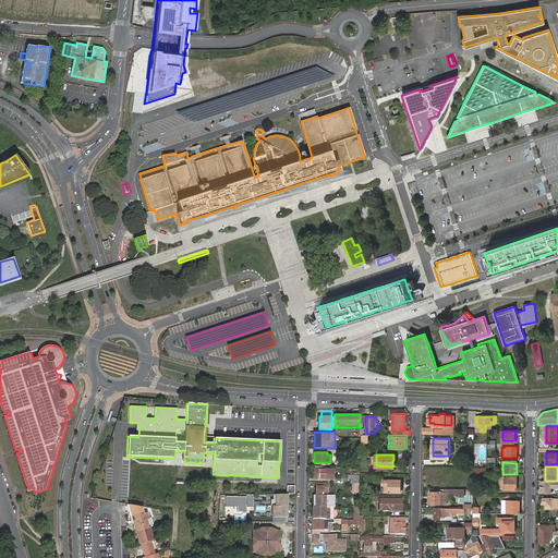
[(314,478),(332,478),(332,469),(314,469),(314,478)]
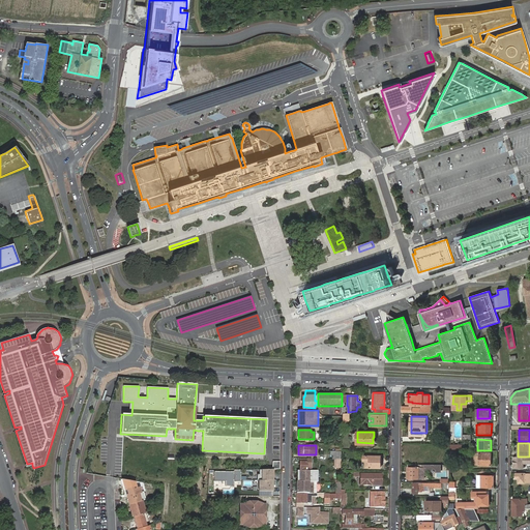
[(97,446),(91,468),(99,470),(106,448),(97,446)]
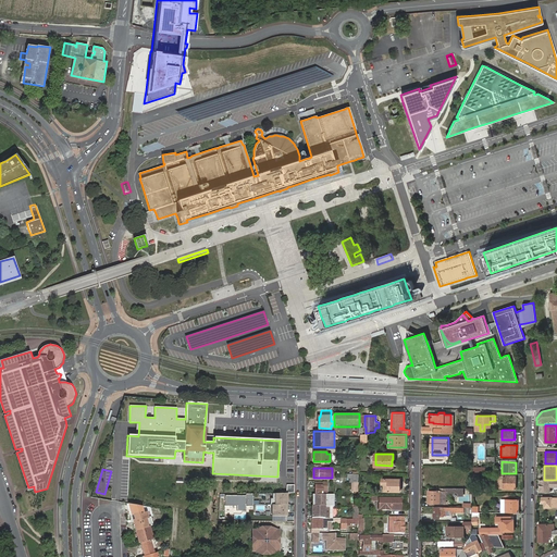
[(516,489),(516,475),(514,475),(514,473),(502,473),(498,472),(498,487),(516,489)]
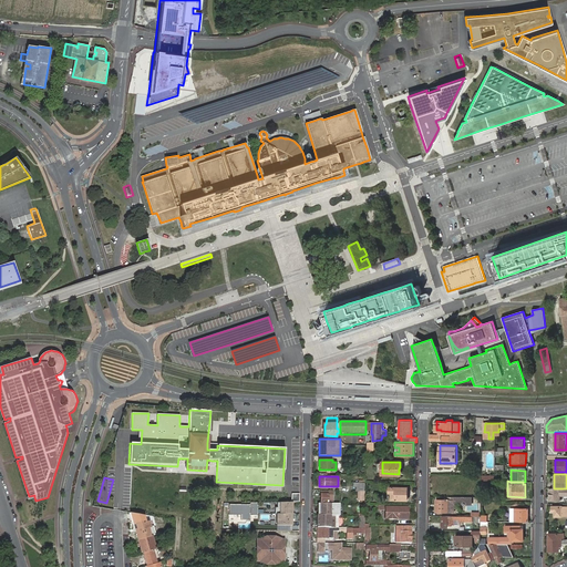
[(391,500),(408,498),(408,486),(389,486),(389,492),(391,492),(391,500)]
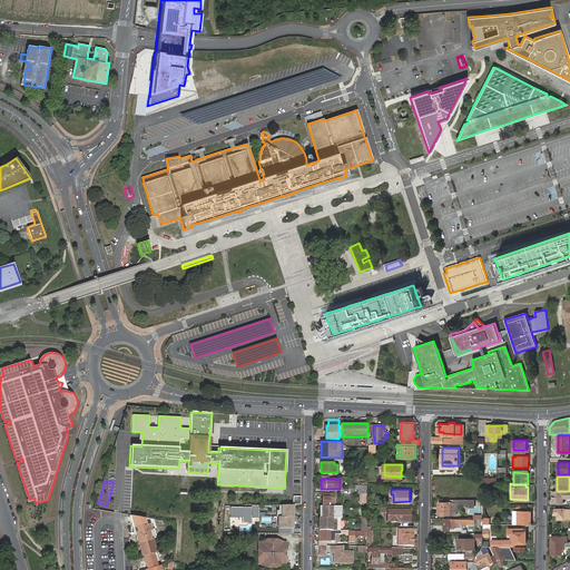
[(566,499),(566,491),(557,491),(552,491),(552,502),(562,502),(562,499),(566,499)]
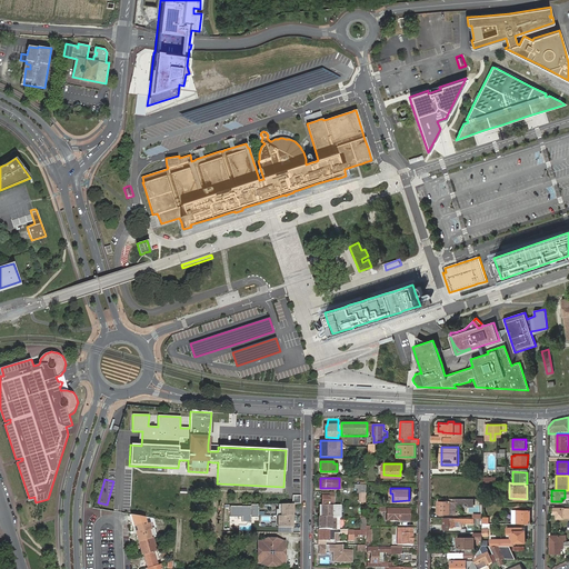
[(332,505),(333,505),(333,492),(321,492),(321,505),(332,505)]
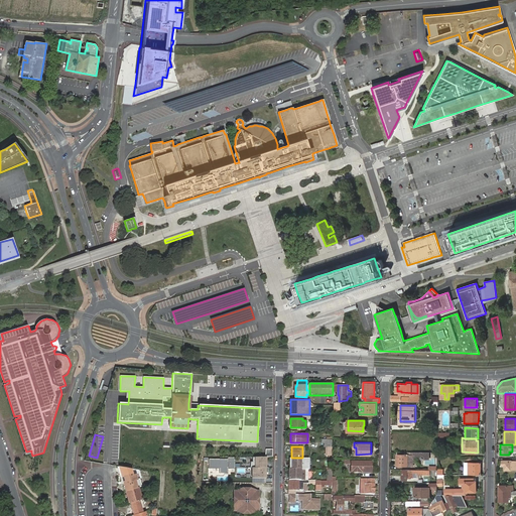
[(425,453),(396,453),(396,467),(412,467),(412,456),(425,456),(425,453)]
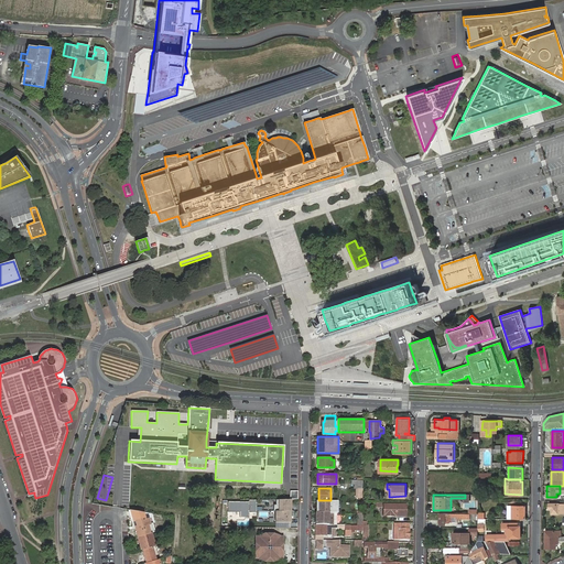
[(248,502),(227,502),(227,512),(239,512),(239,517),(248,517),(248,512),(256,512),(256,500),(248,500),(248,502)]
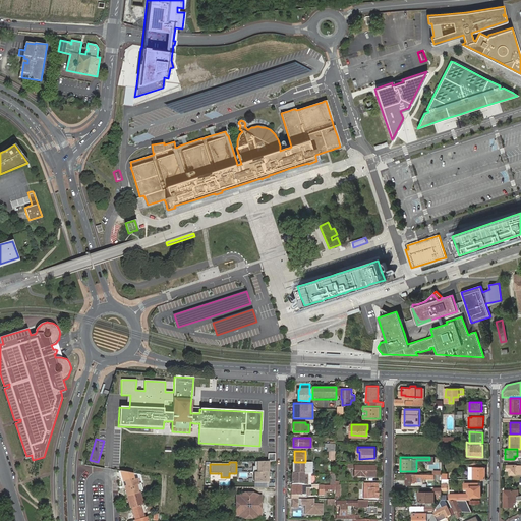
[(252,467),(252,472),(254,472),(269,472),(269,462),(254,462),(254,467),(252,467)]
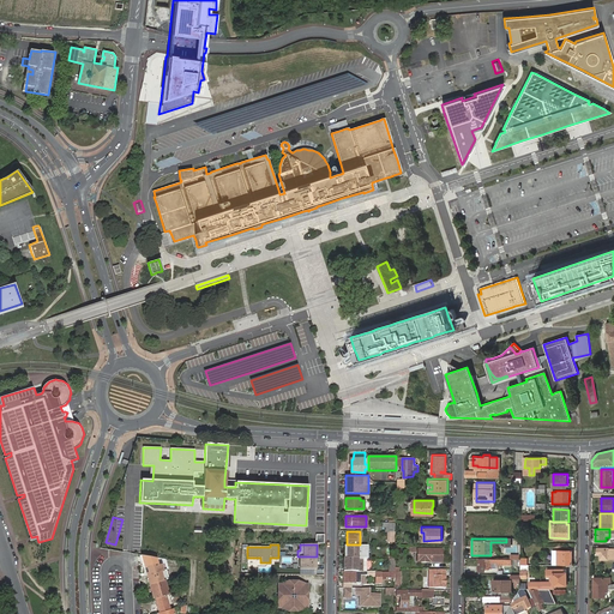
[(347,545),(345,558),(359,558),(359,545),(347,545)]
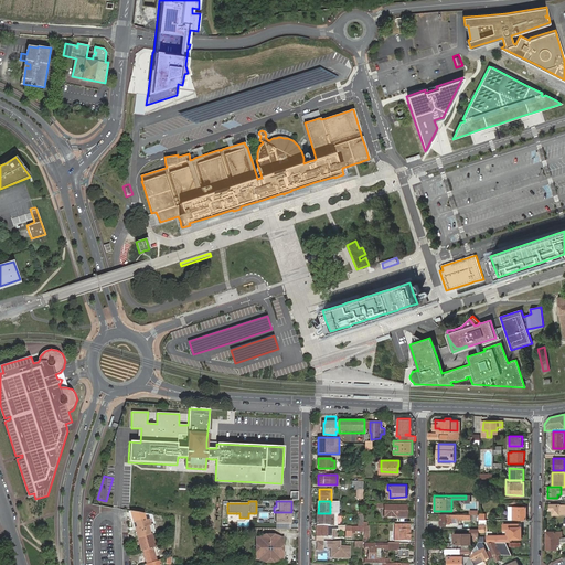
[(562,504),(550,504),(550,510),(552,510),(552,514),(562,514),(562,504)]
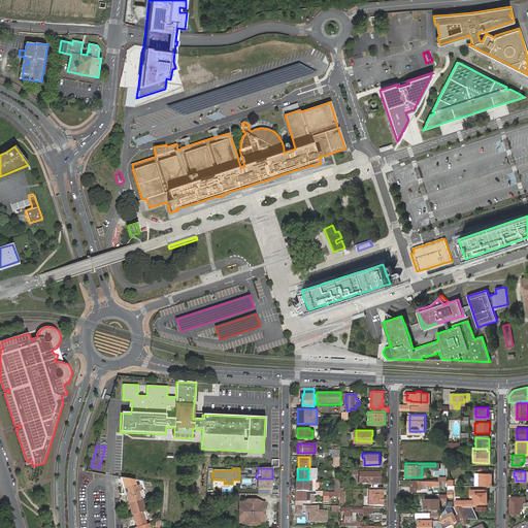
[(358,483),(365,483),(365,481),(369,481),(369,483),(380,483),(380,472),(358,472),(358,483)]
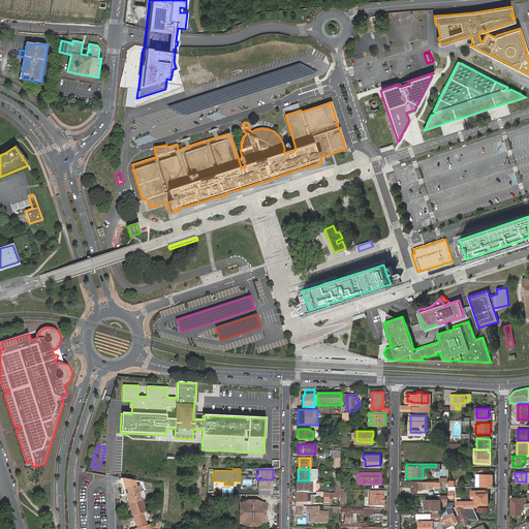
[(492,486),(492,473),(479,473),(479,475),(475,475),(475,485),(492,486)]
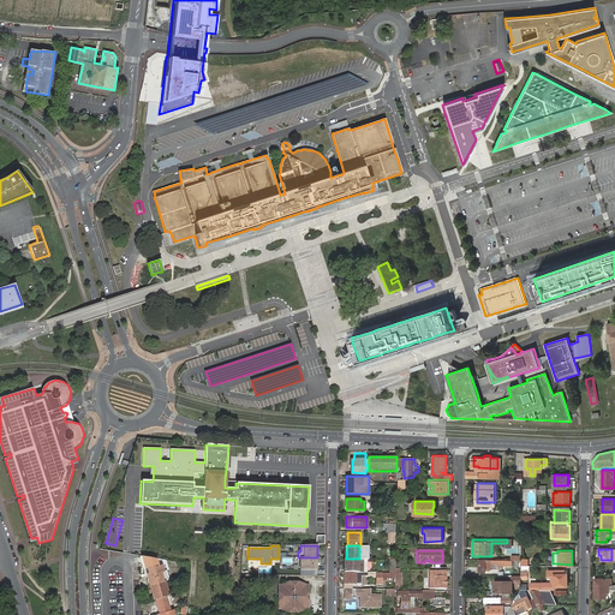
[(321,557),(317,557),(300,557),(300,571),(317,571),(317,563),(321,563),(321,557)]
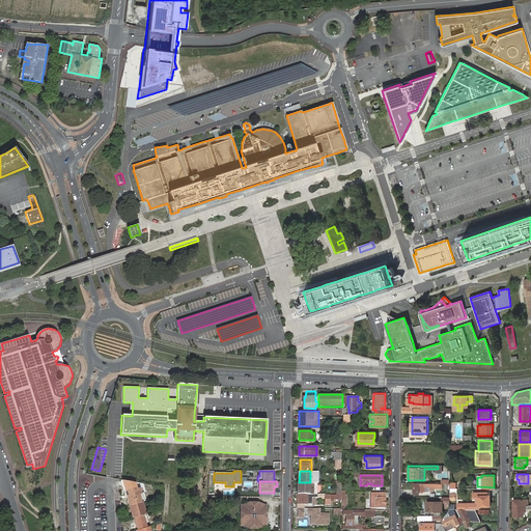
[(436,485),(436,482),(432,482),(427,482),(418,481),(414,481),(414,492),(420,492),(420,490),(425,490),(425,485),(436,485)]
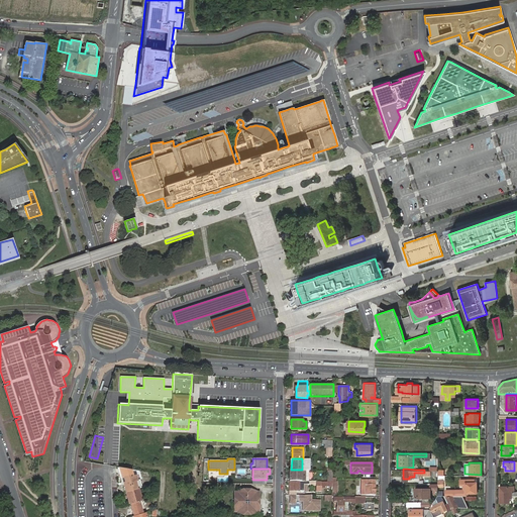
[(308,470),(302,470),(291,470),(289,470),(289,481),(308,480),(308,470)]
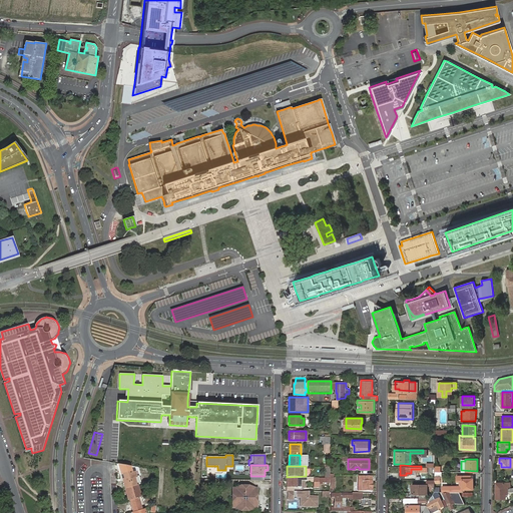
[(124,479),(125,486),(136,484),(135,477),(137,476),(136,471),(131,472),(130,470),(124,472),(125,477),(126,479),(124,479)]
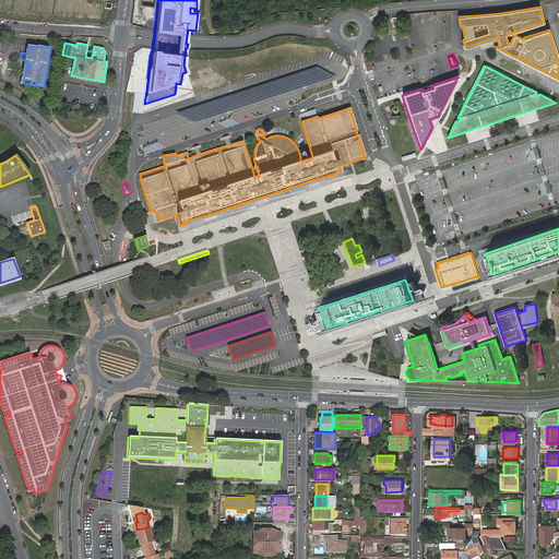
[(474,521),(474,524),(483,524),(483,513),(479,513),(474,513),(474,521)]
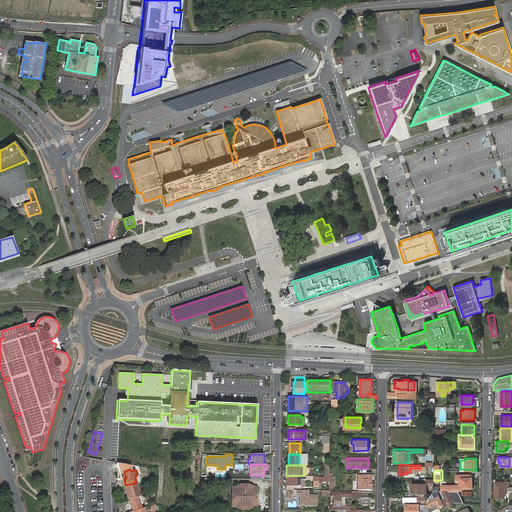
[(472,487),(472,474),(461,474),(461,478),(461,487),(472,487)]
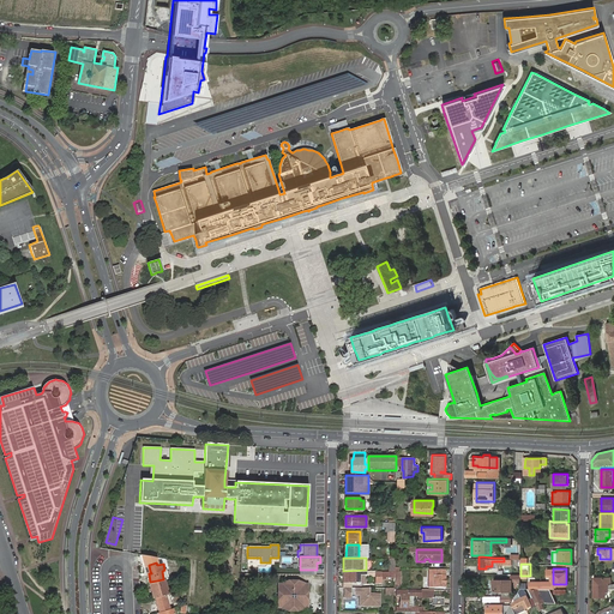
[(344,588),(350,588),(350,583),(360,583),(360,575),(367,575),(367,570),(366,570),(343,571),(343,588),(344,588)]
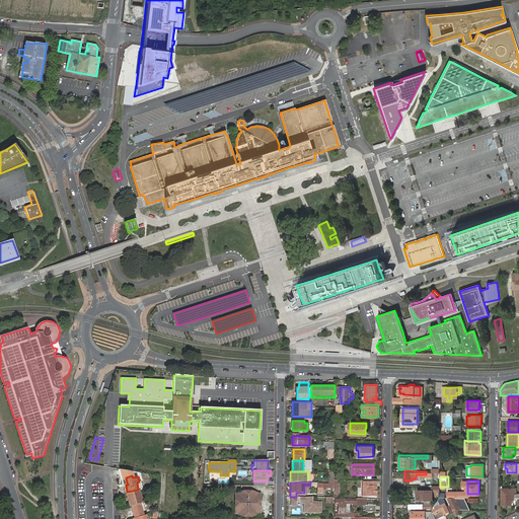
[(326,485),(334,485),(334,483),(334,482),(328,482),(316,482),(316,492),(322,492),(322,487),(326,487),(326,485)]
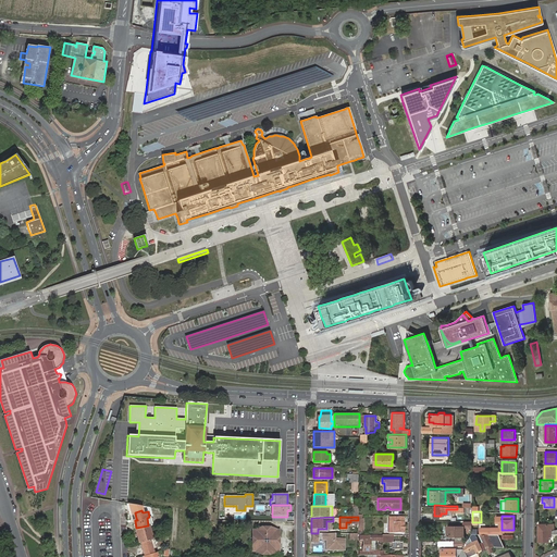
[(405,517),(390,517),(390,531),(404,531),(405,517)]
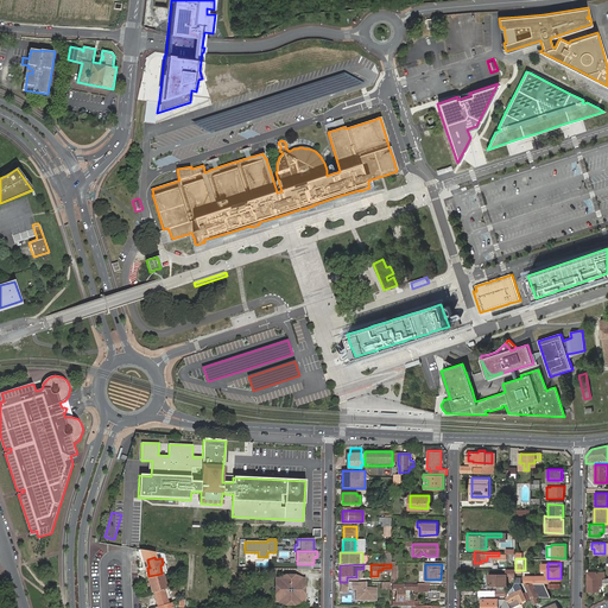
[(507,572),(489,572),(489,584),(498,584),(498,589),(499,589),(506,589),(507,577),(515,578),(515,570),(515,567),(507,568),(507,572)]
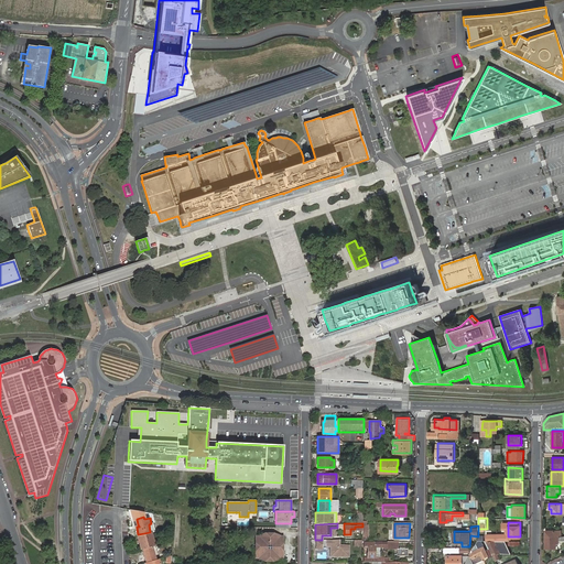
[(563,535),(560,537),(560,531),(545,531),(544,548),(554,549),(554,543),(557,543),(557,540),(563,540),(563,535)]
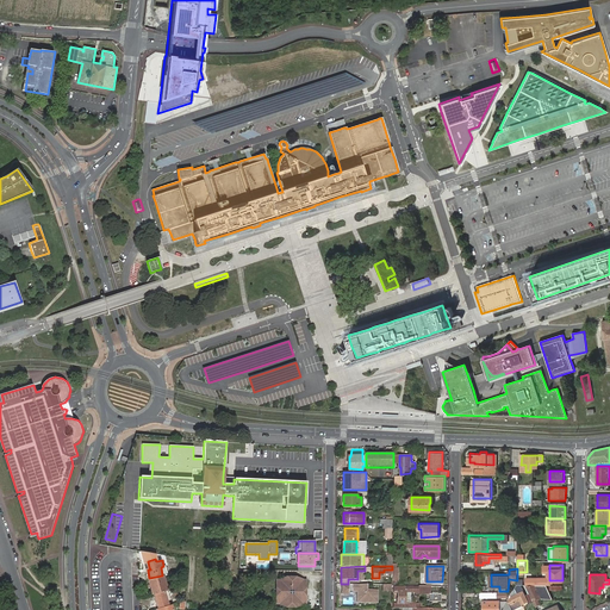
[(162,576),(149,578),(153,593),(154,592),(155,592),(165,590),(167,590),(163,576),(162,576)]
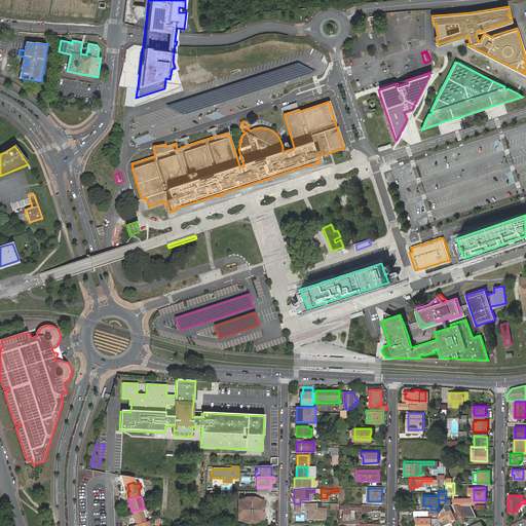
[(240,506),(239,514),(239,521),(247,521),(254,521),(263,522),(263,514),(262,514),(260,514),(260,508),(262,508),(263,508),(263,500),(254,500),(247,500),(240,500),(240,506)]
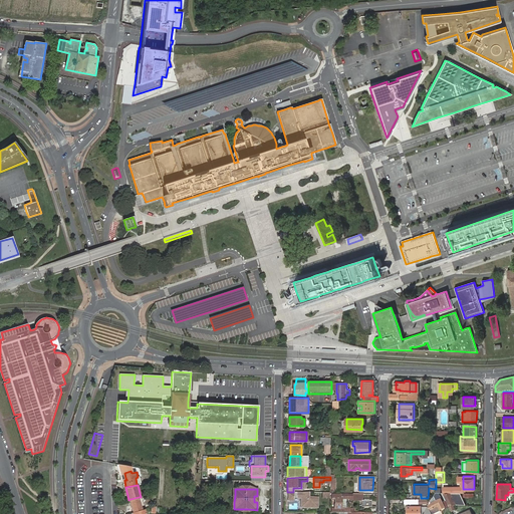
[(308,496),(308,491),(298,492),(297,497),(301,497),(302,498),(302,507),(318,507),(318,496),(308,496)]
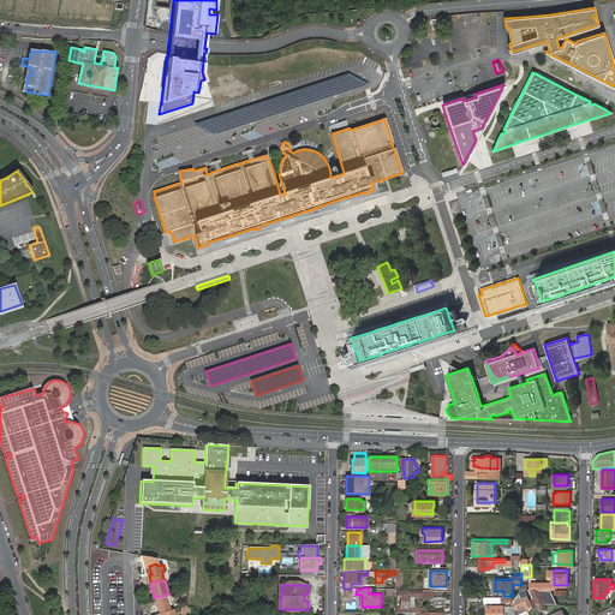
[(537,605),(529,589),(524,589),(524,590),(519,591),(521,597),(512,602),(513,607),(517,613),(526,609),(525,607),(531,604),(532,608),(537,605)]
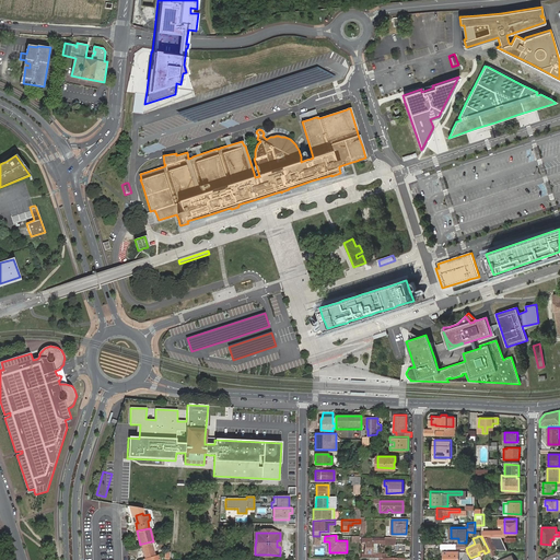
[(506,549),(500,536),(481,536),(489,551),(491,555),(496,553),(493,548),(506,549)]
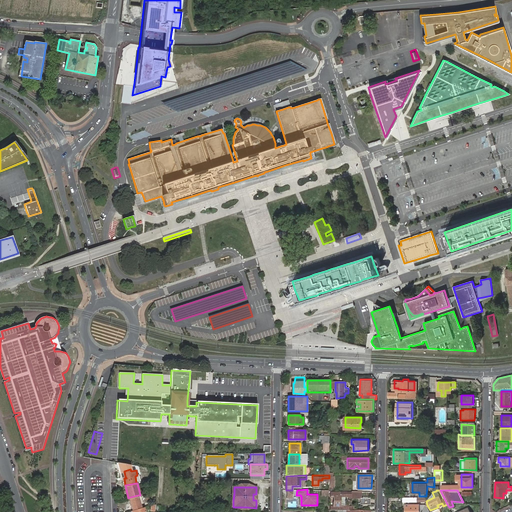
[(340,504),(340,496),(351,496),(351,492),(330,492),(330,496),(334,496),(334,506),(331,506),(331,510),(345,510),(348,510),(348,506),(340,506),(340,504)]
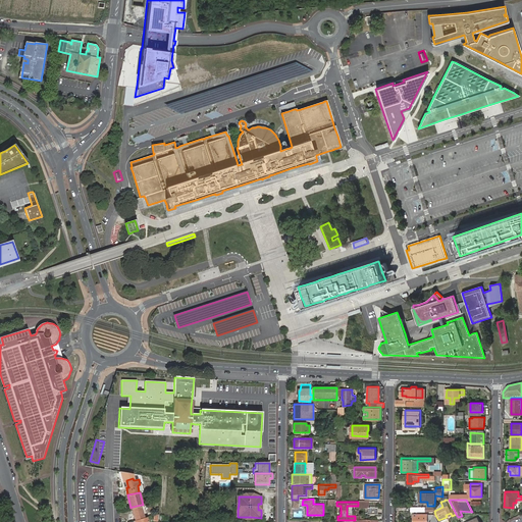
[(141,505),(133,507),(136,519),(144,517),(141,505)]
